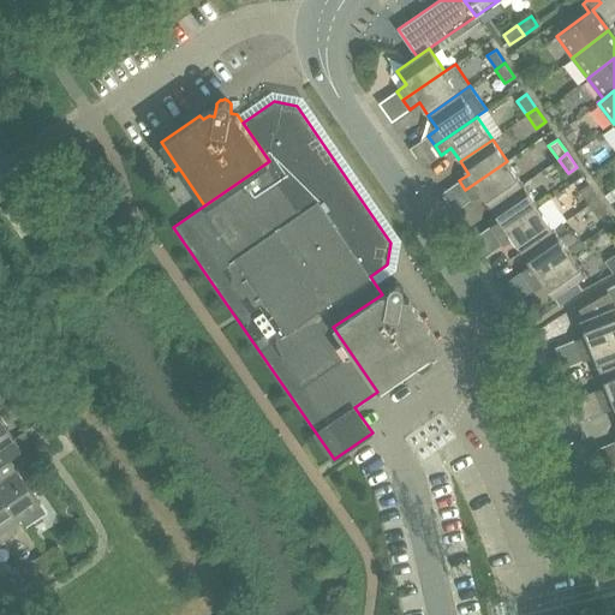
[(507,161),(465,190),(472,199),(482,192),(491,207),(524,184),(507,161)]
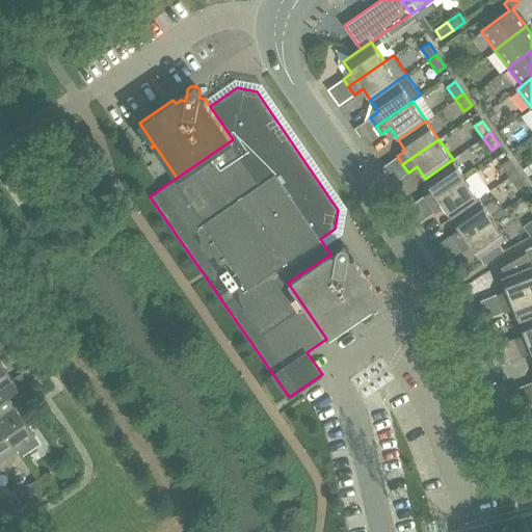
[(453,159),(425,179),(432,189),(424,195),(429,204),(466,178),(453,159)]
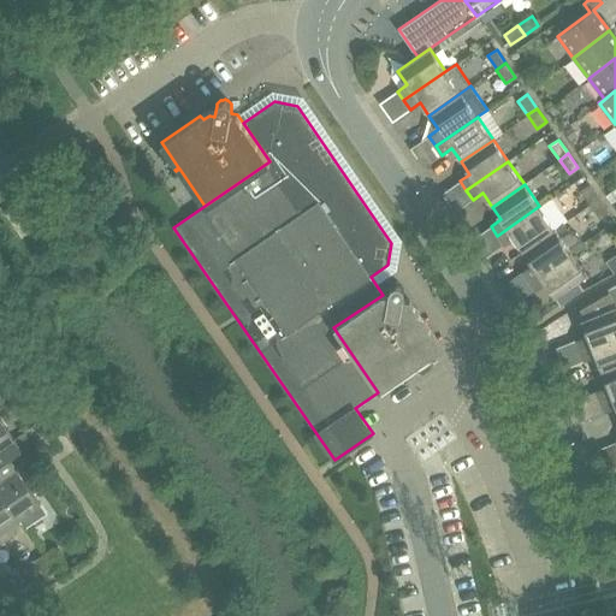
[(580,191),(591,205),(599,199),(590,184),(580,191)]
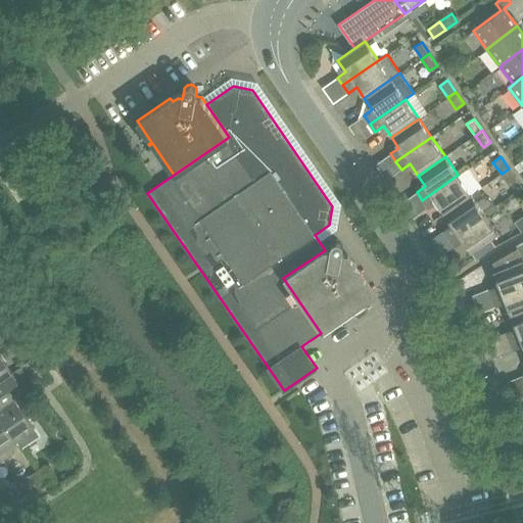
[(517,181),(509,169),(502,174),(510,186),(517,181)]
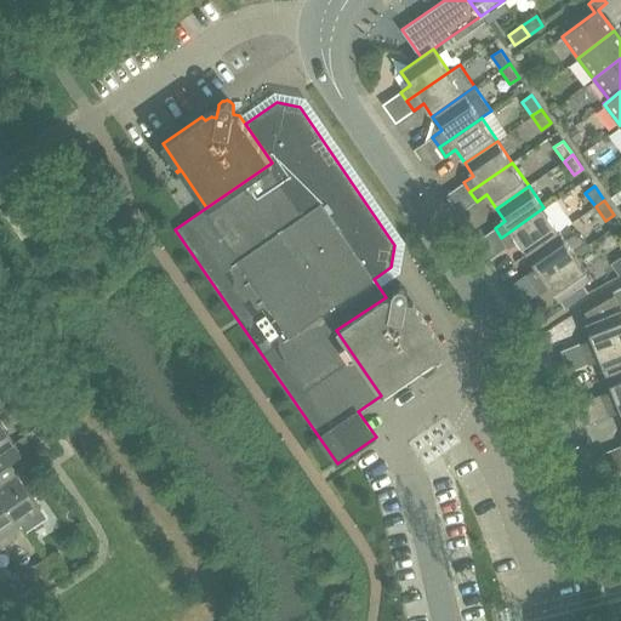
[(543,208),(501,238),(508,248),(518,240),(527,252),(559,231),(543,208)]
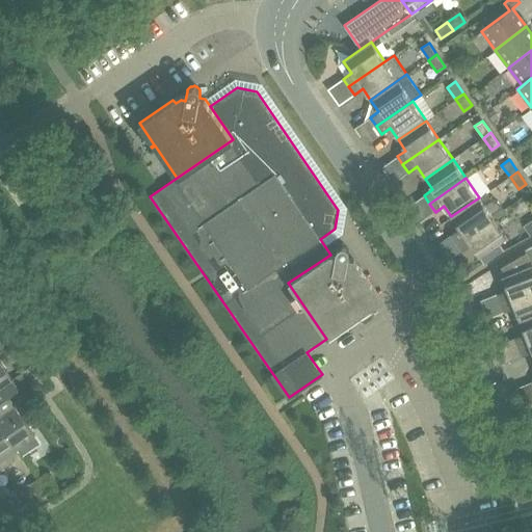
[(479,197),(451,216),(459,229),(451,235),(456,243),(493,217),(503,210),(494,196),(483,204),(479,197)]
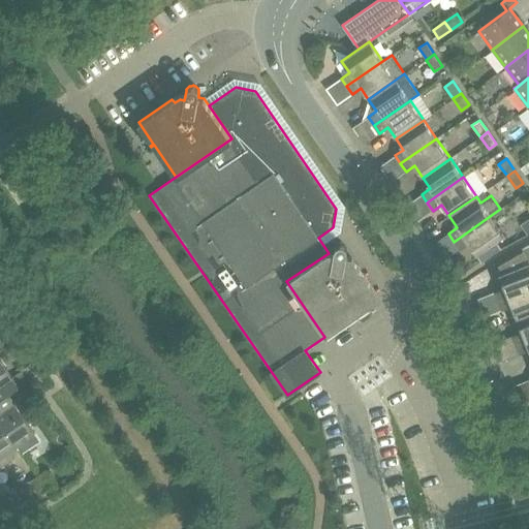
[(490,216),(454,242),(460,249),(468,244),(476,255),(496,241),(503,236),(490,216)]
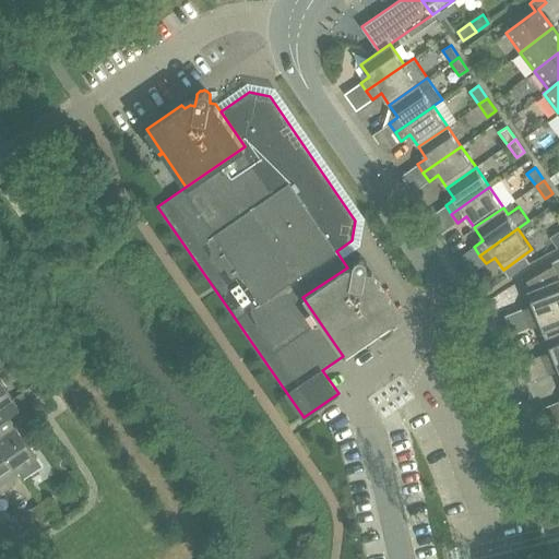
[(530,263),(524,254),(503,270),(509,277),(530,263)]
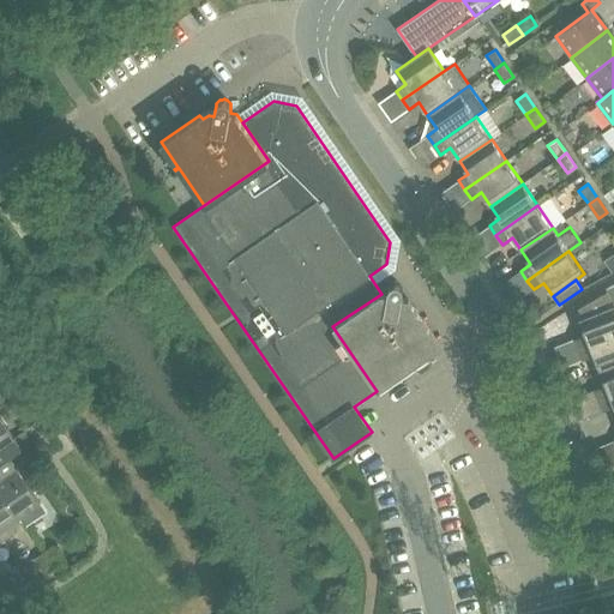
[(389,289),(387,290),(387,295),(381,294),(332,326),(377,391),(415,365),(417,368),(419,368),(416,363),(441,347),(415,307),(410,311),(407,305),(401,304),(403,293),(403,292),(403,289),(402,288),(402,287),(401,286),(399,284),(397,284),(396,284),(395,284),(392,284),(391,286),(390,286),(389,287),(389,289)]
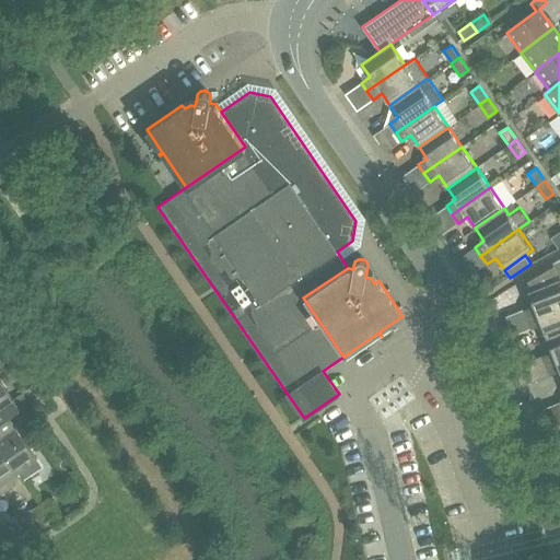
[(559,277),(552,264),(526,278),(532,290),(528,291),(534,305),(524,308),(527,318),(559,304),(559,277)]
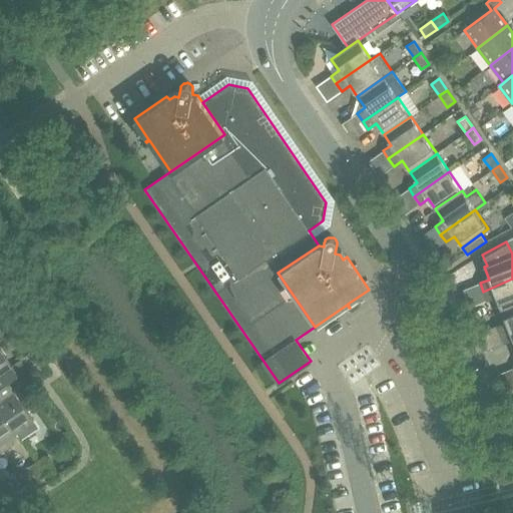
[(501,309),(512,304),(512,279),(483,292),(487,301),(496,297),(501,309)]
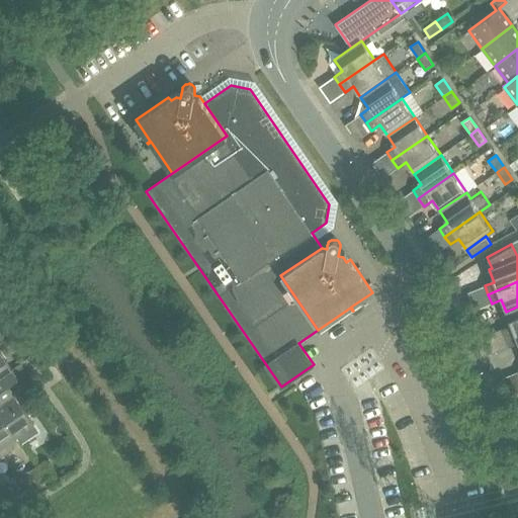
[(505,337),(517,332),(517,307),(506,312),(511,325),(502,328),(505,337)]
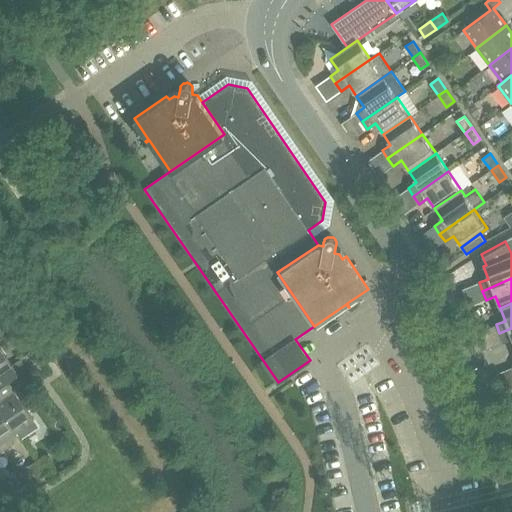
[(511,328),(499,333),(503,342),(511,338),(511,328)]
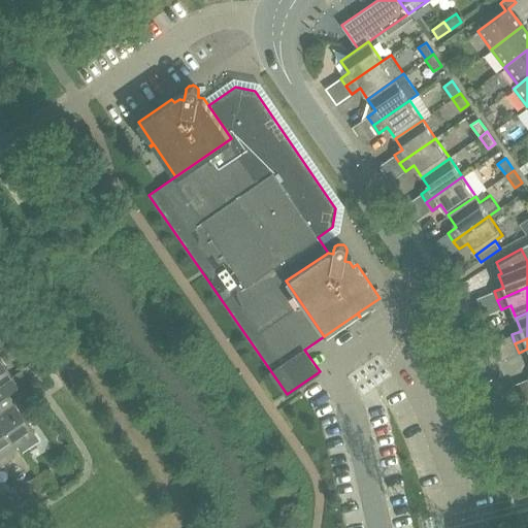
[(0,386),(12,377),(0,358),(0,386)]
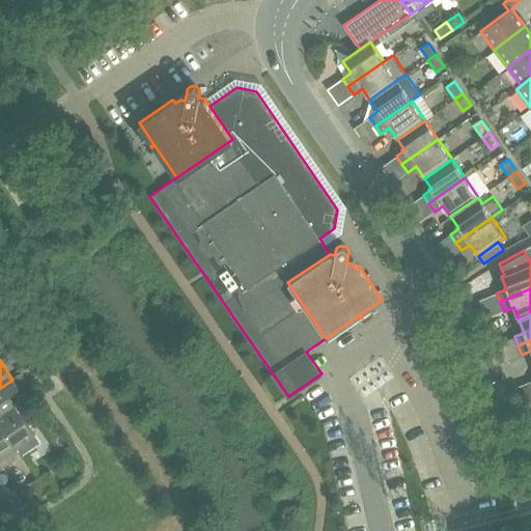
[(0,413),(15,403),(8,395),(19,388),(12,380),(0,388),(0,413)]
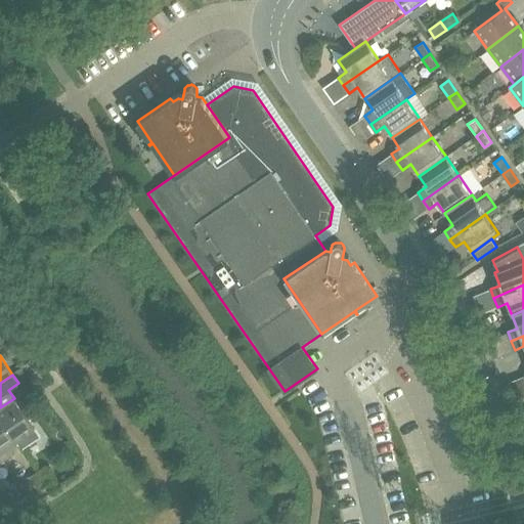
[(14,398),(0,407),(0,417),(16,442),(22,449),(32,442),(28,435),(36,430),(14,398)]
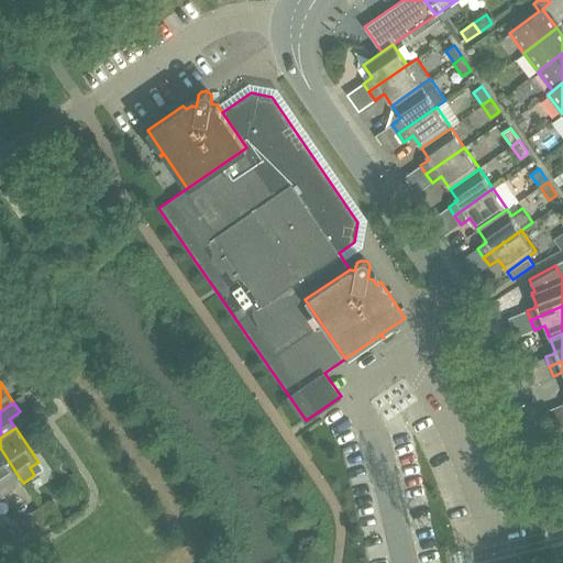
[(0,448),(0,494),(2,497),(15,488),(10,481),(18,475),(0,448)]
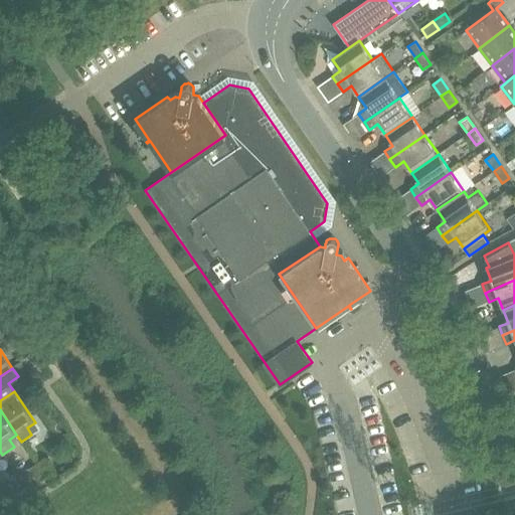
[(44,459),(36,464),(44,476),(52,471),(44,459)]
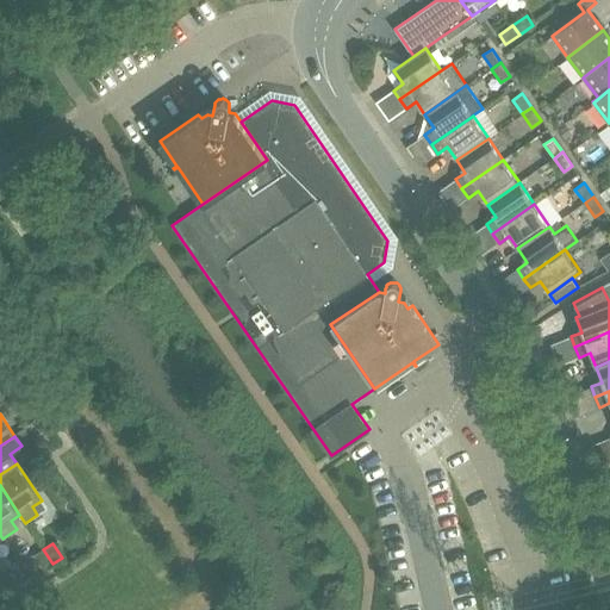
[(53,564),(43,549),(33,555),(44,571),(53,564)]
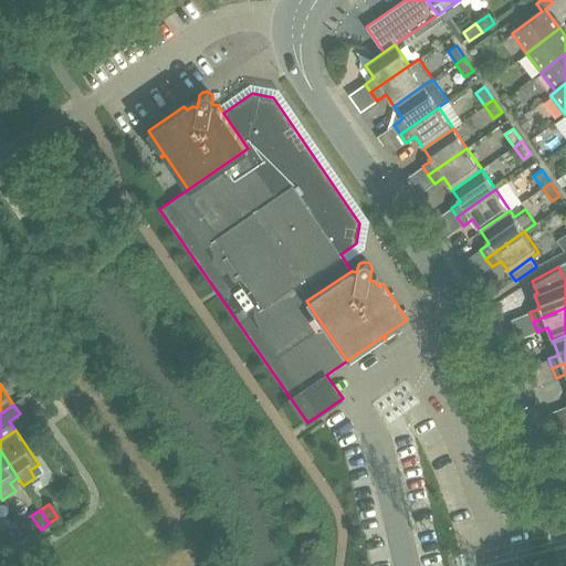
[(9,531),(0,536),(10,551),(18,545),(9,531)]
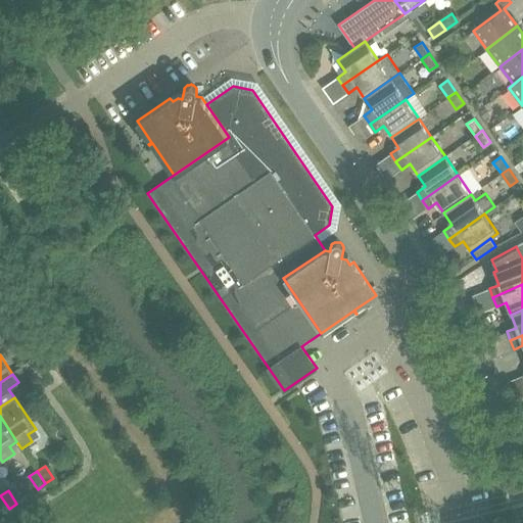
[(9,509),(0,495),(0,512),(1,514),(9,509)]
